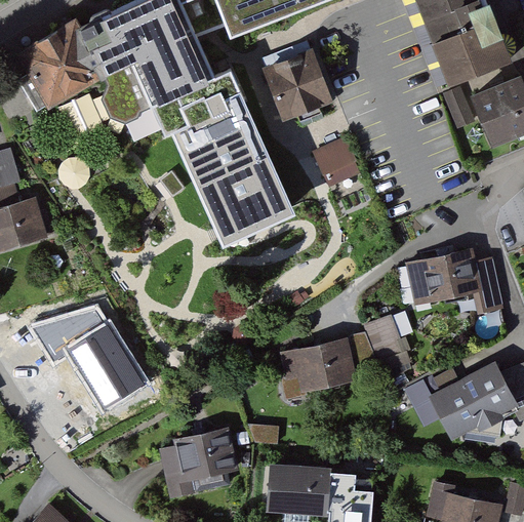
[(134,0),(81,24),(106,71),(131,58),(166,137),(173,134),(220,246),(295,214),(231,71),(216,77),(183,0),(215,0),(230,37),(326,0),(134,0)]
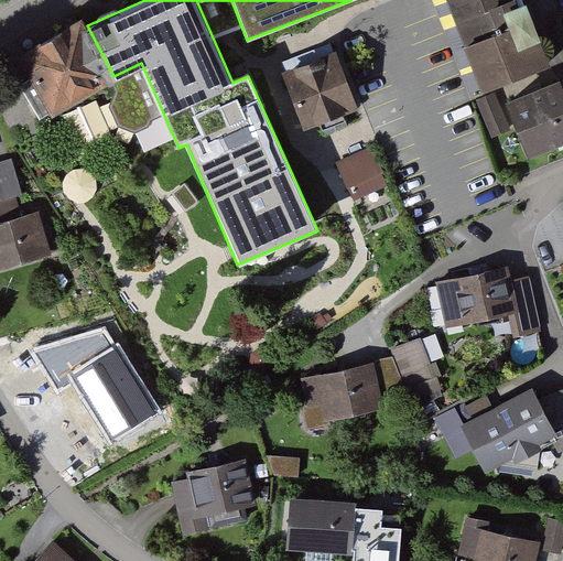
[(443,0),(479,90),(543,66),(519,2),(512,4),(510,0),(443,0)]
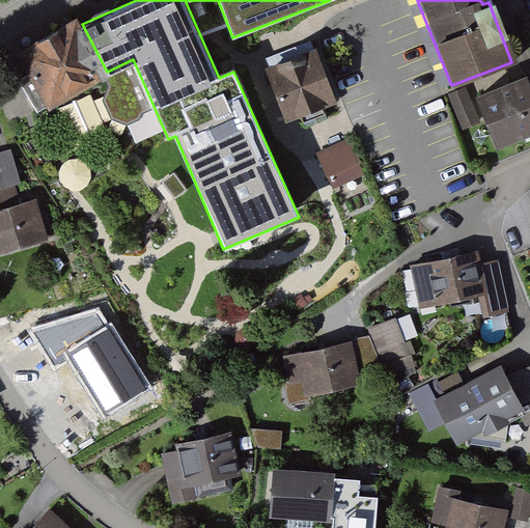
[(107,72),(82,24),(77,15),(15,49),(47,106),(107,72)]
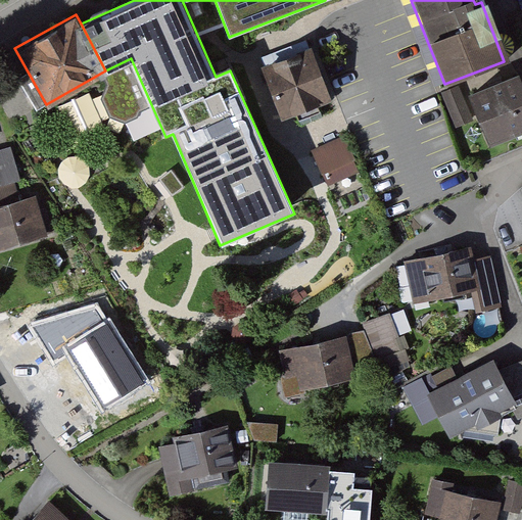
[(314,42),(261,63),(282,115),(335,94),(314,42)]
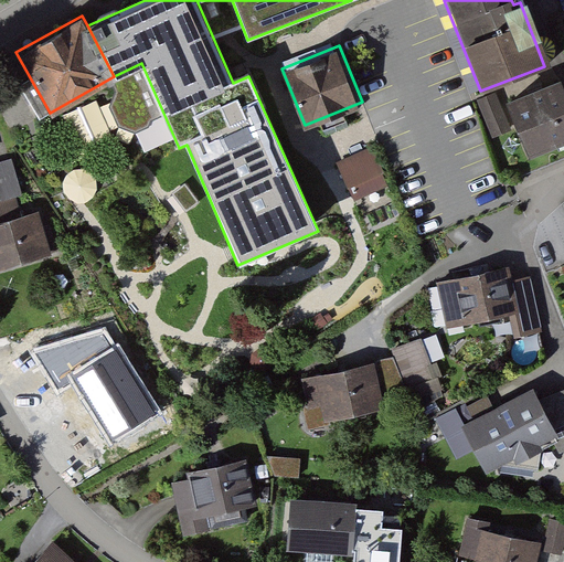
[(522,161),(563,145),(563,101),(556,82),(500,104),(511,131),(522,161)]
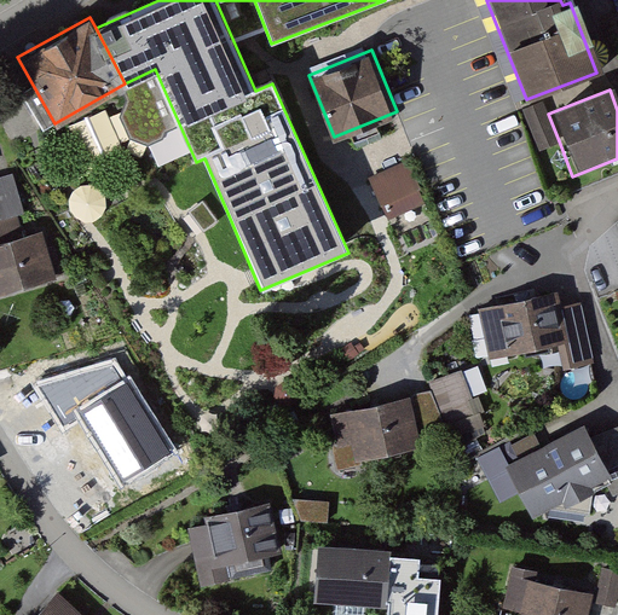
[(542,99),(519,109),(536,154),(560,144),(548,114),(542,99)]
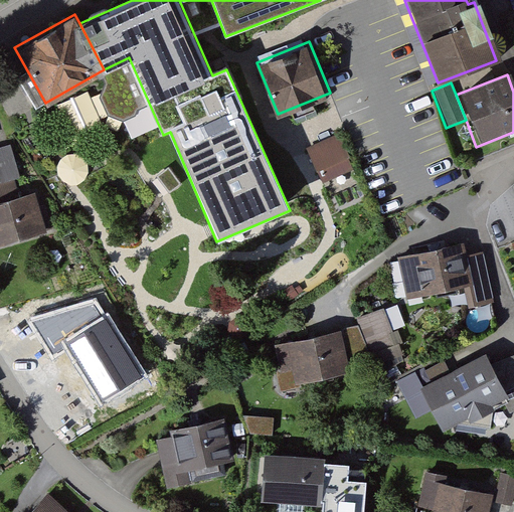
[(340,132),(308,146),(323,181),(355,168),(340,132)]
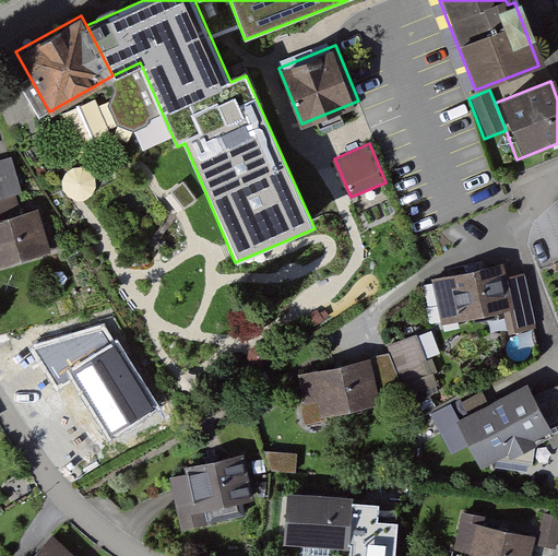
[(11,160),(0,162),(0,198),(19,193),(11,160)]
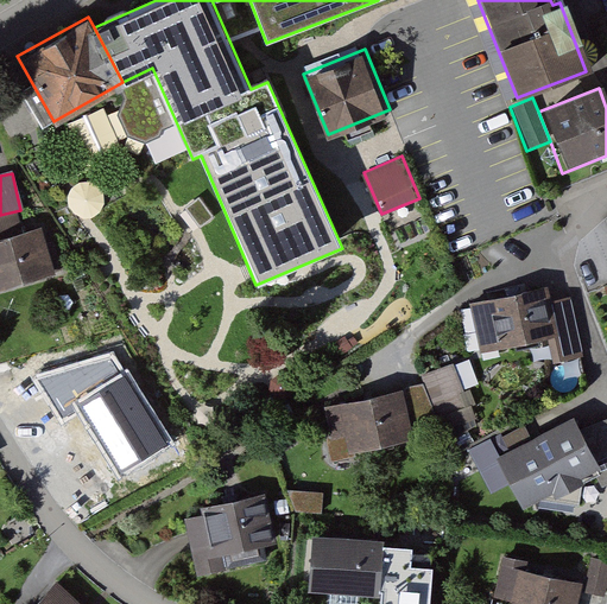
[(40,228),(0,240),(0,291),(54,274),(40,228)]
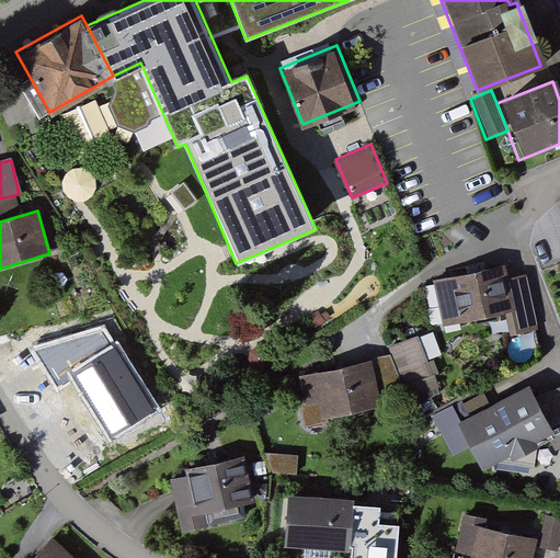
[(501,266),(434,281),(443,328),(506,312),(514,339),(538,331),(526,275),(507,280),(501,266)]
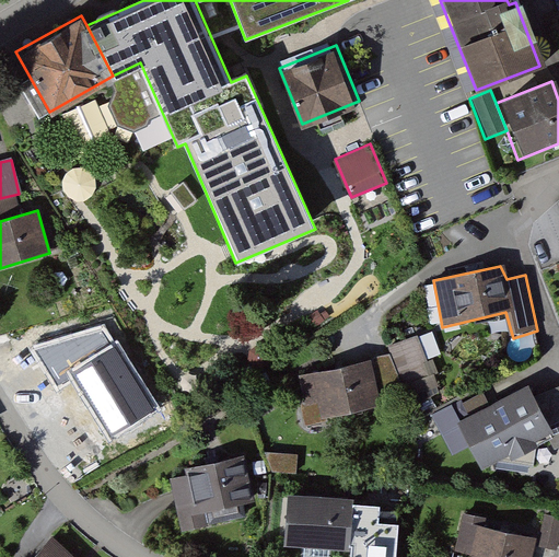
[(287,274),(259,288),(276,313),(302,299),(287,274)]
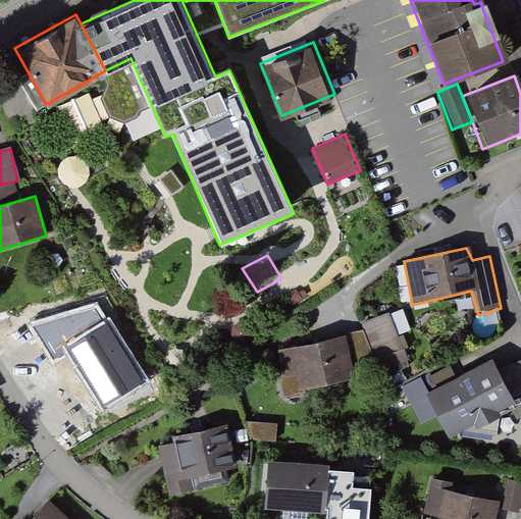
[(98,302),(31,324),(53,362),(69,352),(104,407),(149,379),(98,302)]
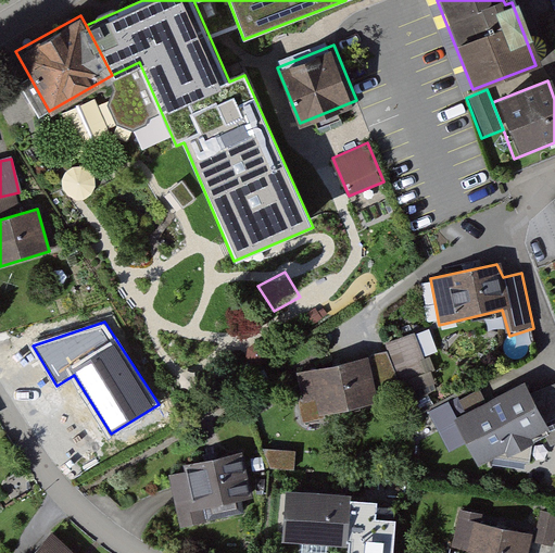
[(388,355),(293,372),(305,423),(377,405),(375,391),(400,381),(432,369),(415,334),(385,346),(388,355)]
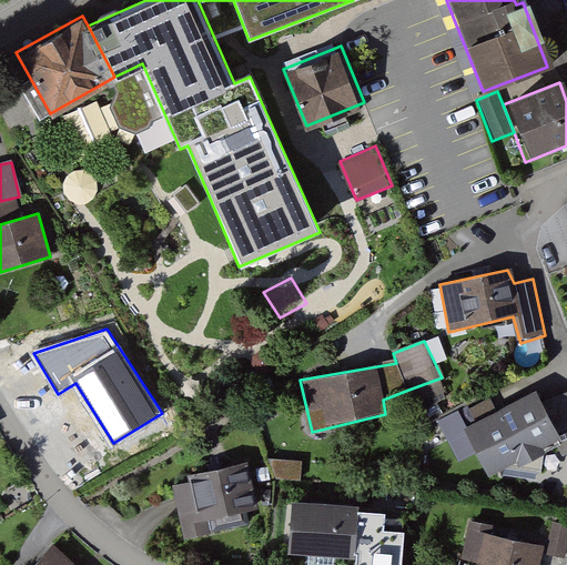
[(533,392),(462,425),(486,476),(556,442),(564,456),(566,454),(566,392),(539,405),(533,392)]
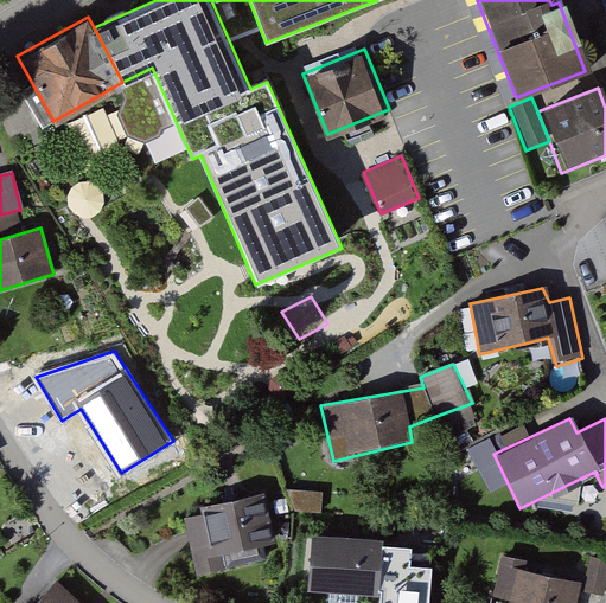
[(197,515),(183,515),(196,575),(265,558),(261,546),(278,541),(263,493),(195,508),(197,515)]
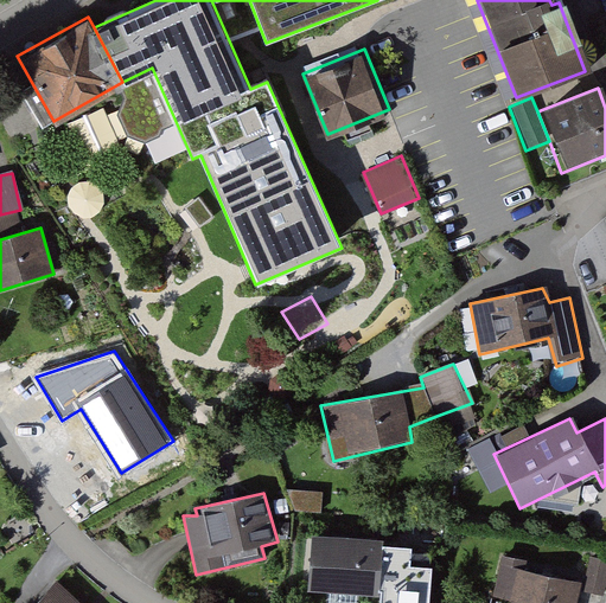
[(378,536),(306,534),(305,592),(377,595),(378,544),(378,536)]
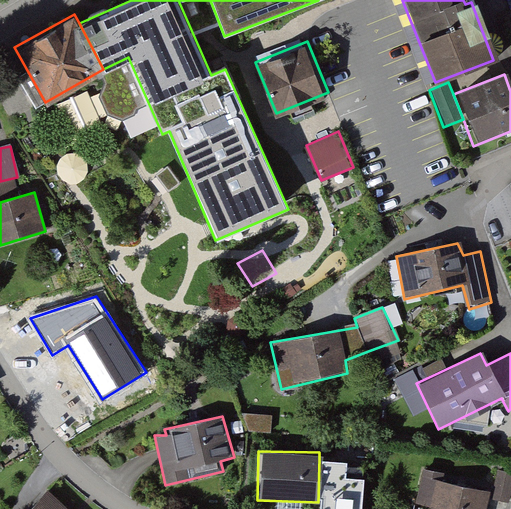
[(335,460),(319,459),(319,508),(359,508),(360,476),(336,475),(335,460)]
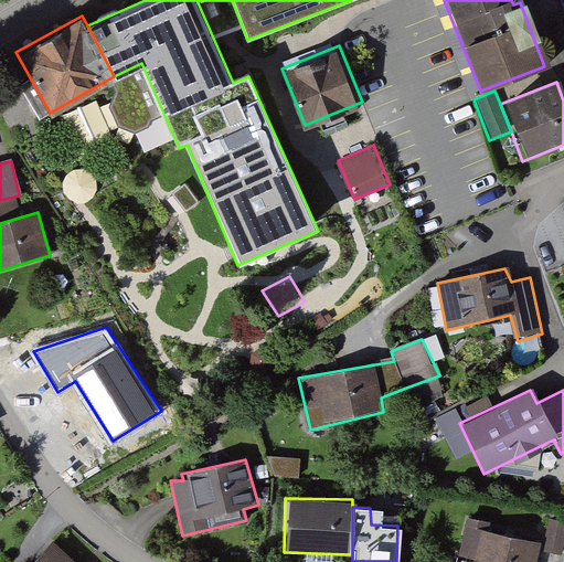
[(563,540),(563,515),(549,512),(543,541),(563,544),(563,540)]
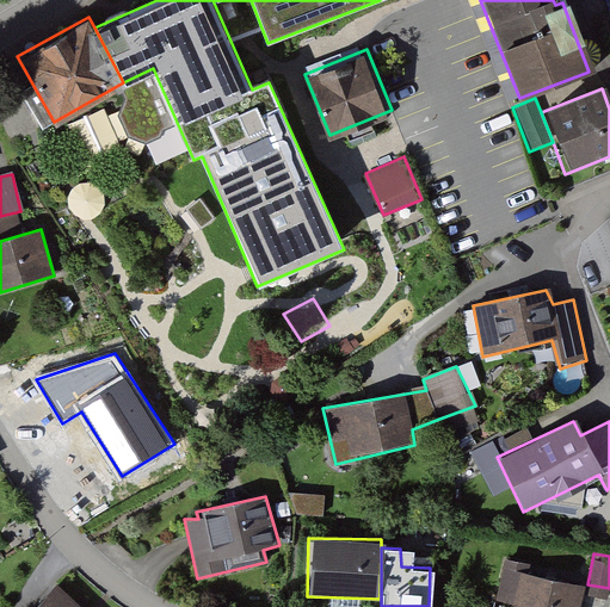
[(531,563),(505,558),(497,599),(512,601),(510,606),(579,606),(584,584),(529,573),(531,563)]
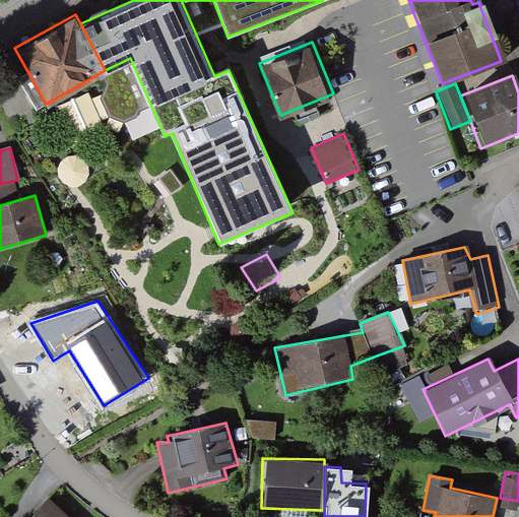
[(67,516),(46,497),(25,516),(67,516)]
